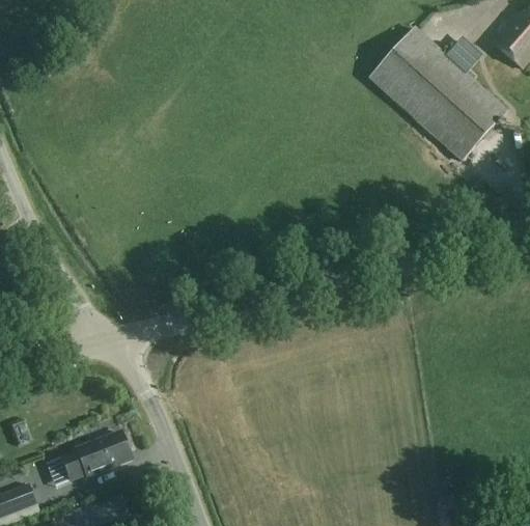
[(529,1),(514,20),(511,17),(491,40),(519,65),(529,52),(529,1)]
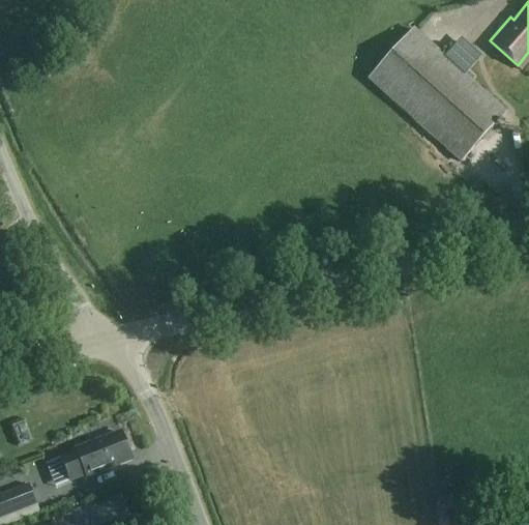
[(460,159),(505,109),(412,25),(366,77),(460,159)]
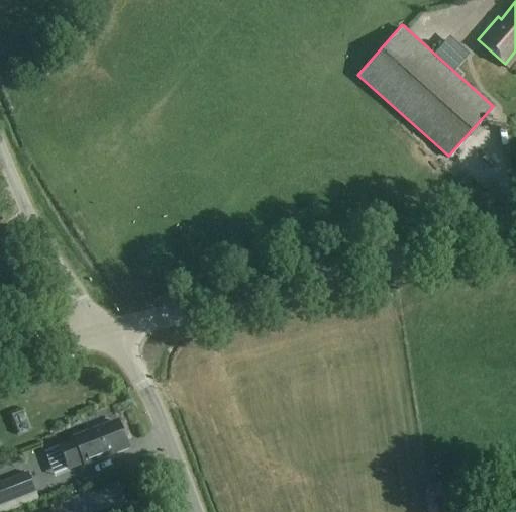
[(85,458),(127,442),(118,417),(75,434),(76,435),(61,441),(67,457),(82,451),(85,458)]
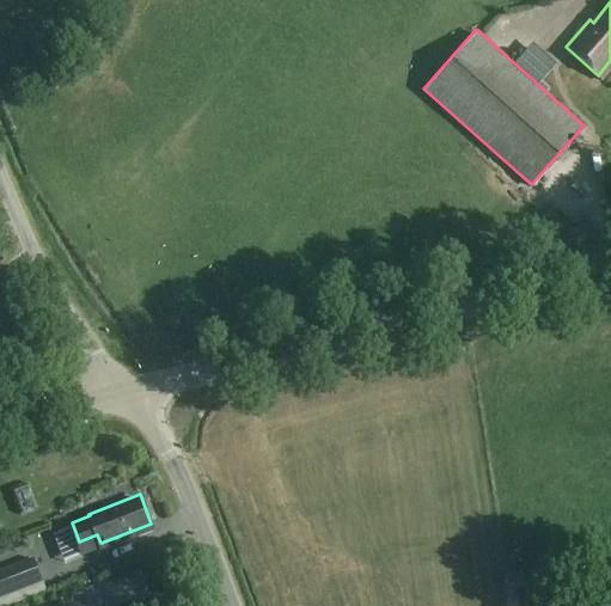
[(31,556),(0,568),(0,594),(41,579),(31,556)]
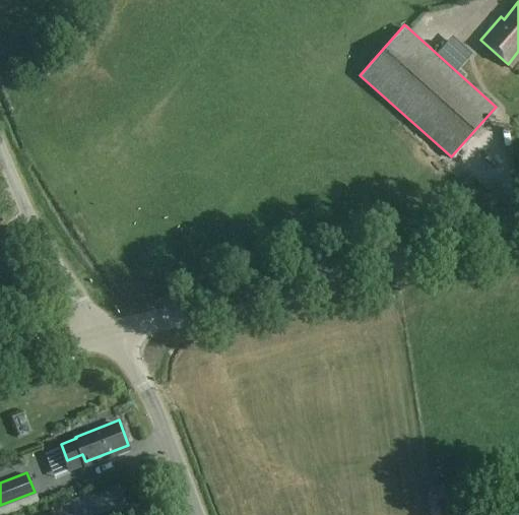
[(50,514),(77,514),(71,498),(47,506),(50,514)]
